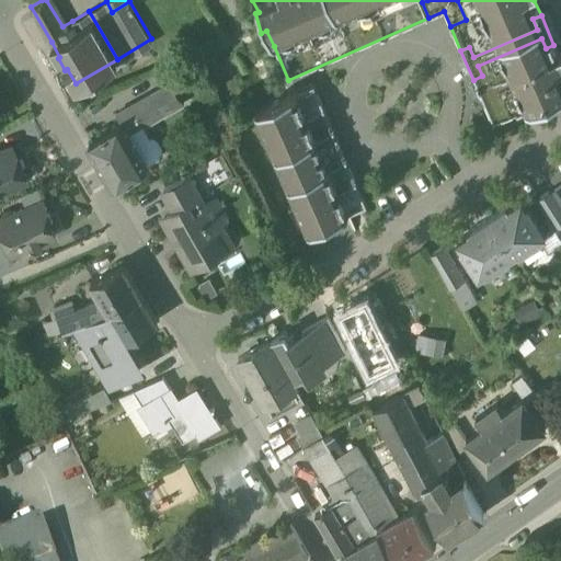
[(560,50),(557,53),(553,45),(546,48),(541,38),(478,66),(482,76),(473,80),(493,124),(526,110),(542,102),(545,109),(560,98),(560,94),(560,93),(560,50)]
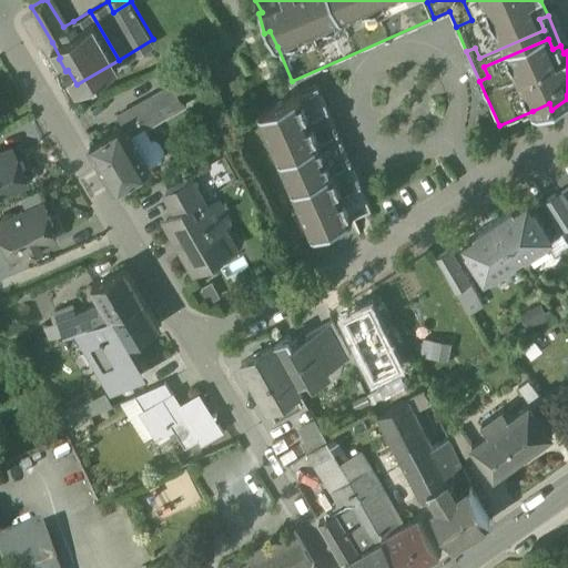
[(124,122),(130,132),(143,124),(183,101),(173,83),(117,115),(121,123),(124,122)]
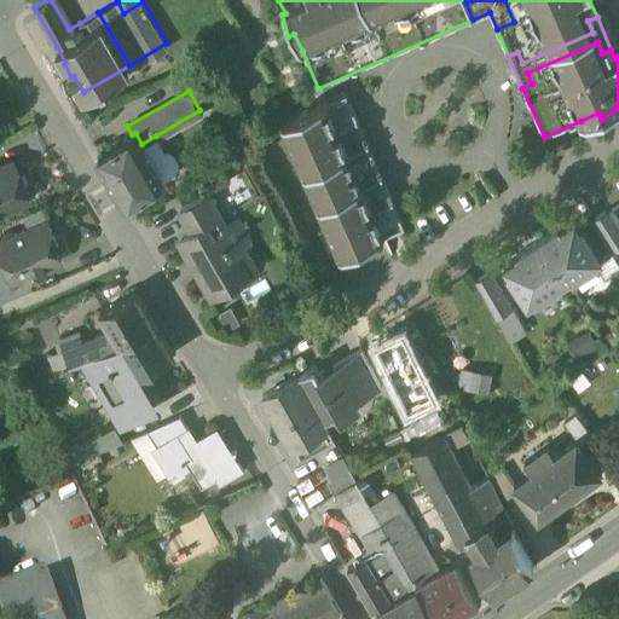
[(346,97),(325,105),(383,238),(404,230),(346,97)]
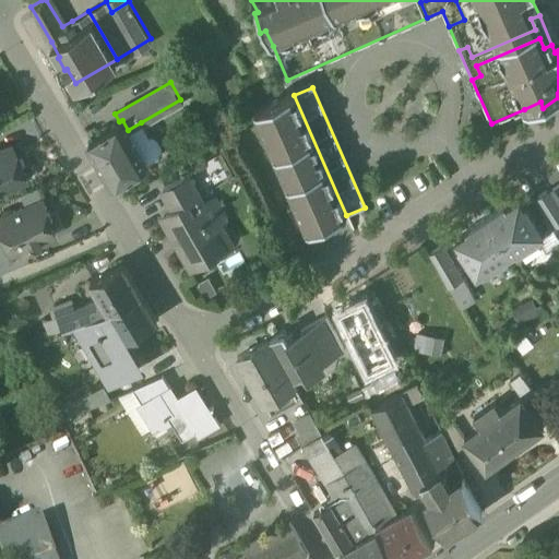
[(307,233),(346,215),(294,95),(254,113),(307,233)]
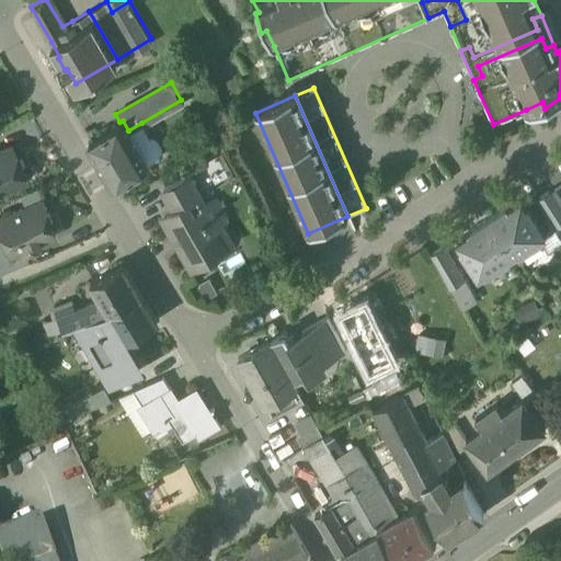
[(147,162),(147,161),(128,130),(123,121),(119,122),(88,140),(113,182),(115,182),(147,162)]
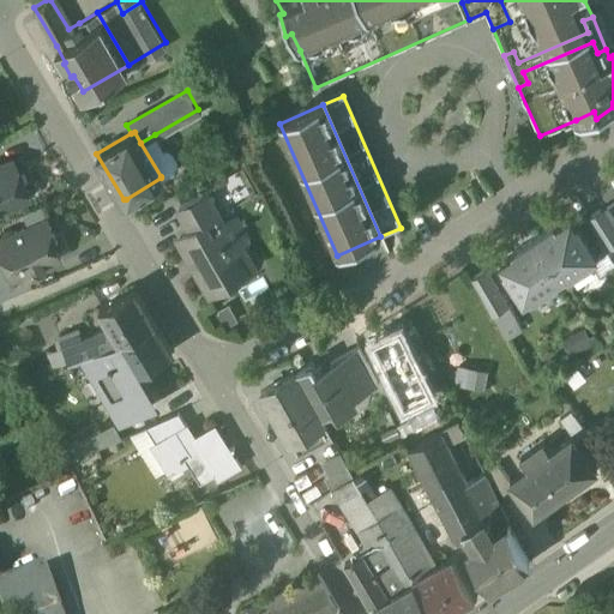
[(155,134),(140,143),(161,176),(175,168),(174,167),(176,164),(178,158),(172,149),(164,148),(164,150),(155,134)]
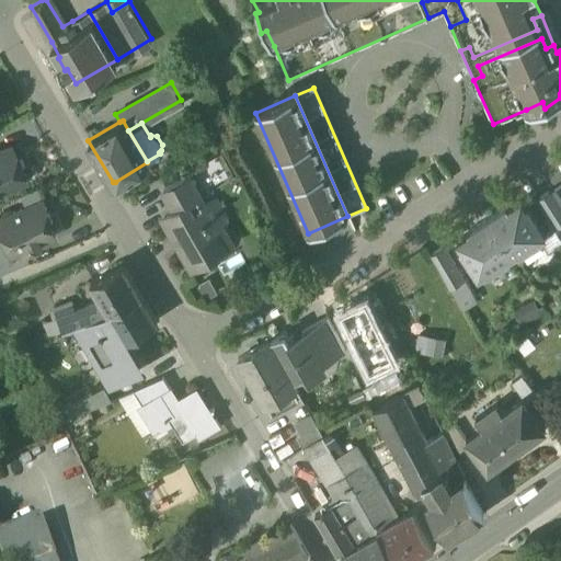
[(0,191),(22,182),(19,176),(23,171),(16,157),(10,156),(8,150),(0,152),(0,191)]
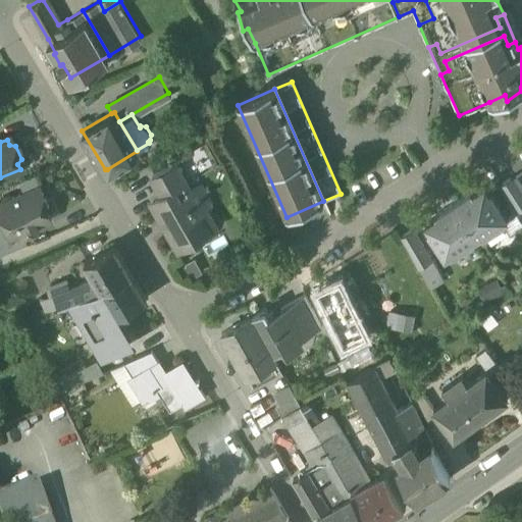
[(162,195),(162,196),(184,184),(186,181),(174,162),(151,176),(162,195)]
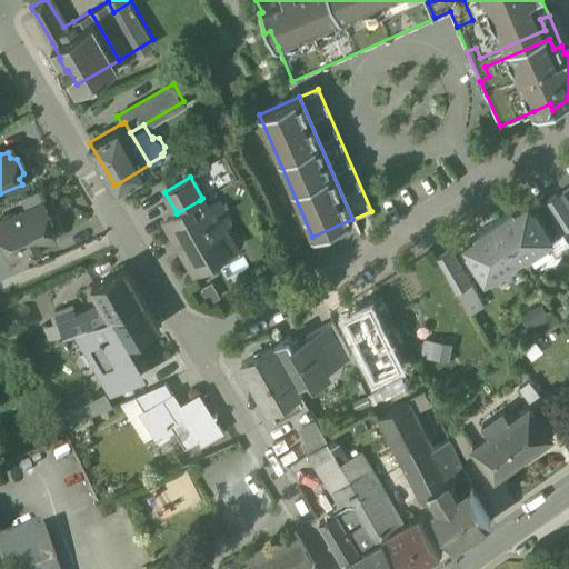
[(568,188),(559,195),(568,209),(568,188)]
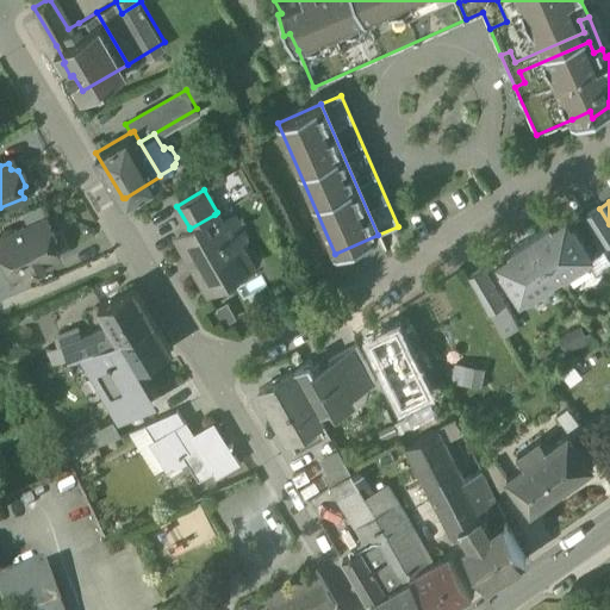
[(603,248),(609,243),(609,224),(599,209),(598,207),(583,217),(603,248)]
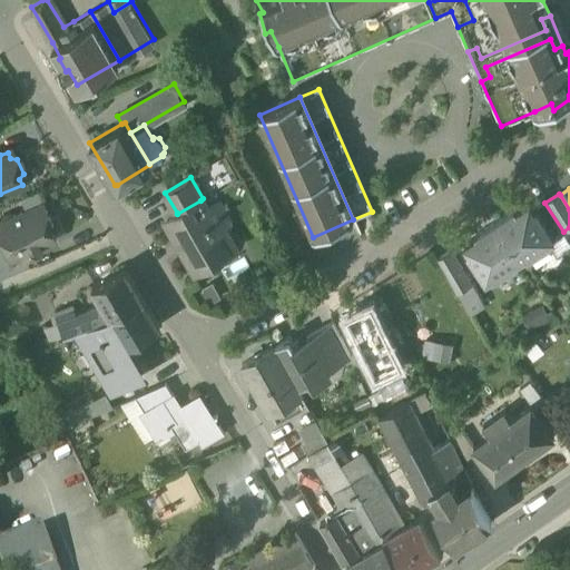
[(192,263),(198,273),(228,254),(226,251),(233,247),(222,228),(227,218),(217,202),(206,209),(200,200),(177,214),(177,213),(164,220),(179,246),(182,245),(192,263)]
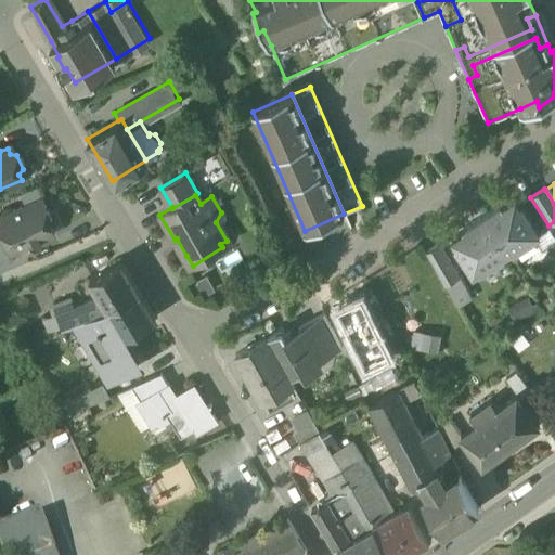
[(506,254),(512,250),(533,236),(540,232),(521,204),(519,205),(515,197),(502,206),(501,204),(501,205),(482,217),(506,254)]
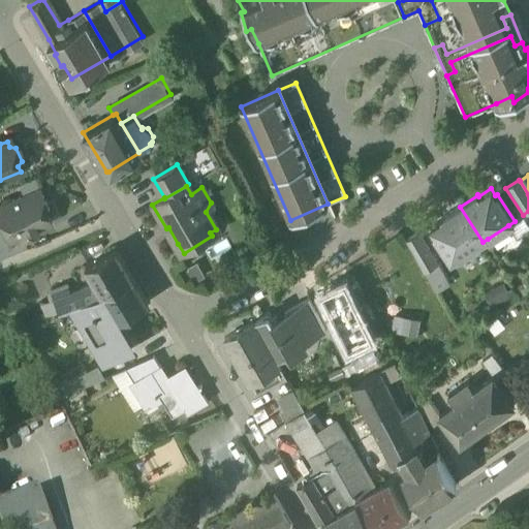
[(8,241),(8,242),(23,236),(52,222),(47,211),(50,210),(40,189),(0,207),(0,228),(3,229),(8,241)]
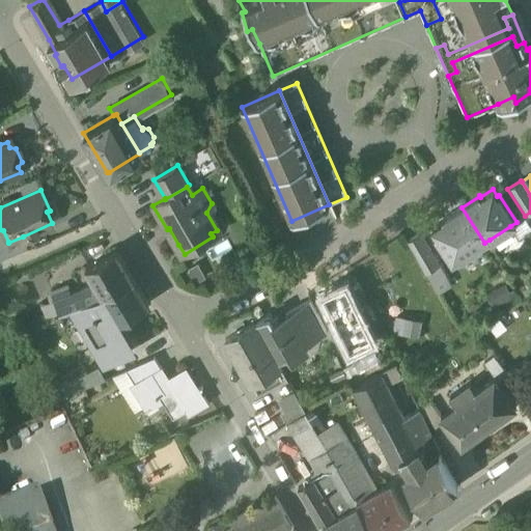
[(452,263),(458,259),(479,247),(484,243),(462,207),(444,218),(443,219),(444,220),(431,228),(437,234),(435,235),(452,263)]
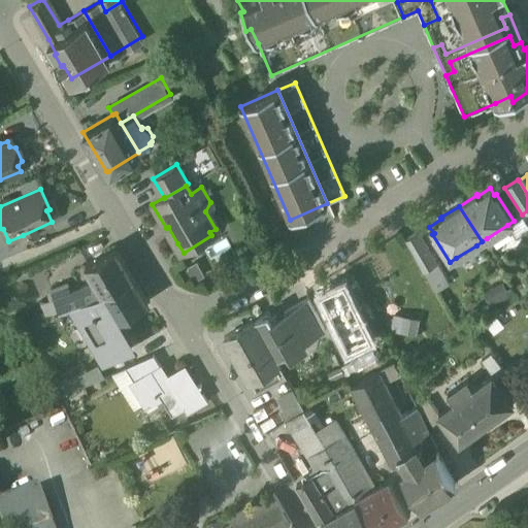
[(514,221),(507,225),(510,230),(516,238),(527,229),(527,224),(522,216),(514,221)]
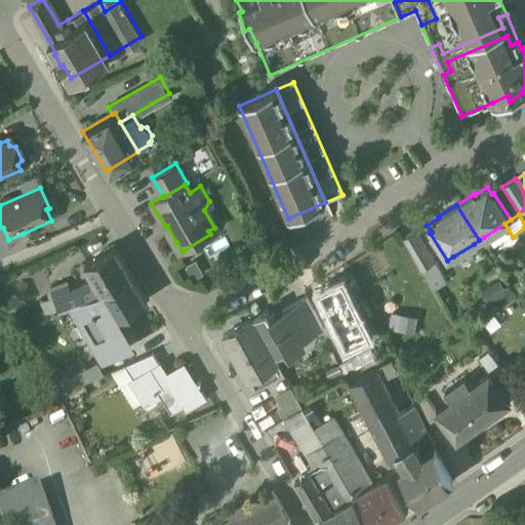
[(487,242),(508,229),(505,224),(484,237),(487,242)]
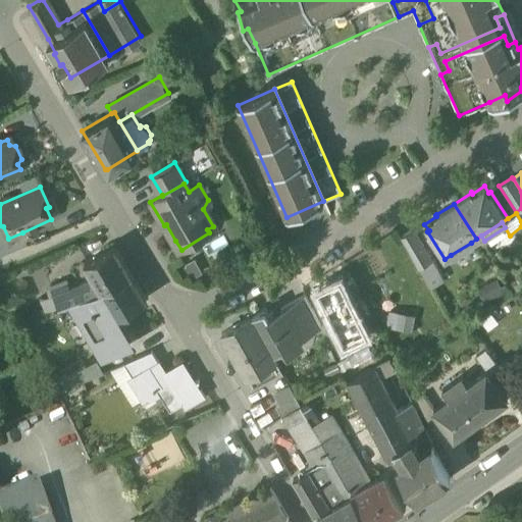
[(401,237),(418,269),(431,262),(413,229),(401,237)]
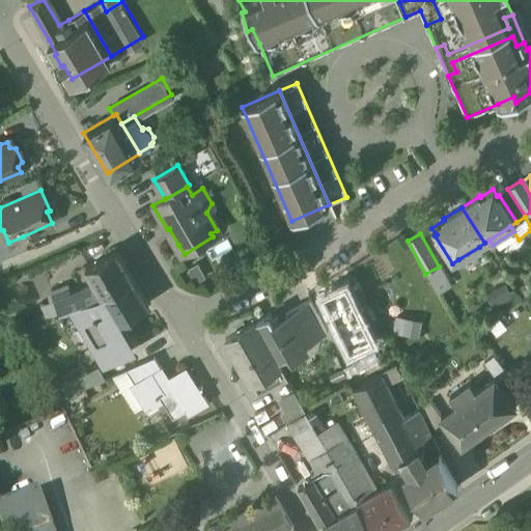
[(0,259),(28,248),(23,236),(8,243),(8,242),(0,245),(0,259)]
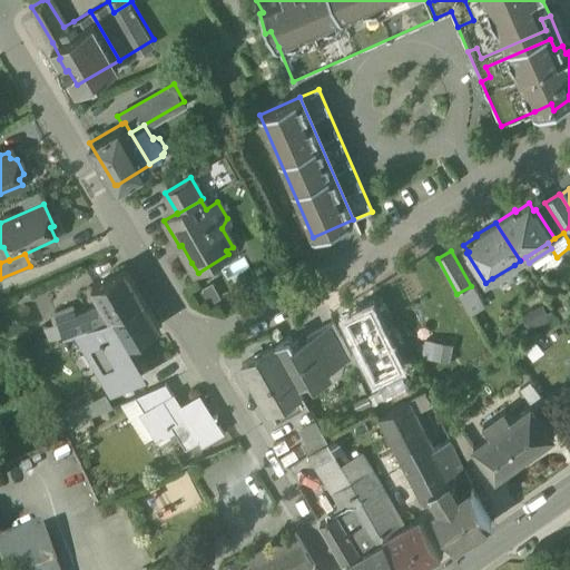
[(518,271),(514,265),(492,278),(495,284),(518,271)]
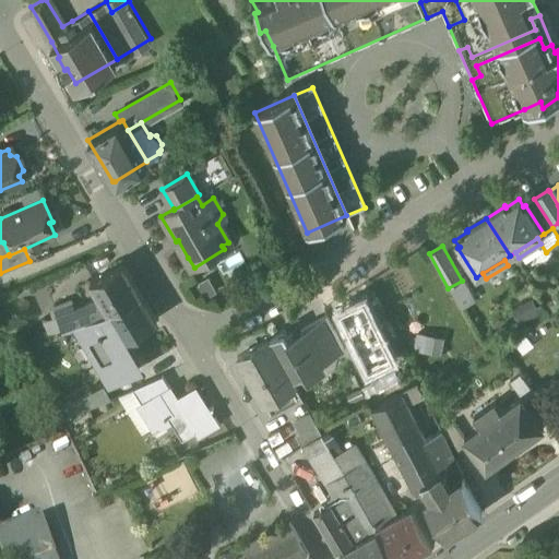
[(92,282),(102,299),(108,312),(141,294),(125,263),(92,282)]
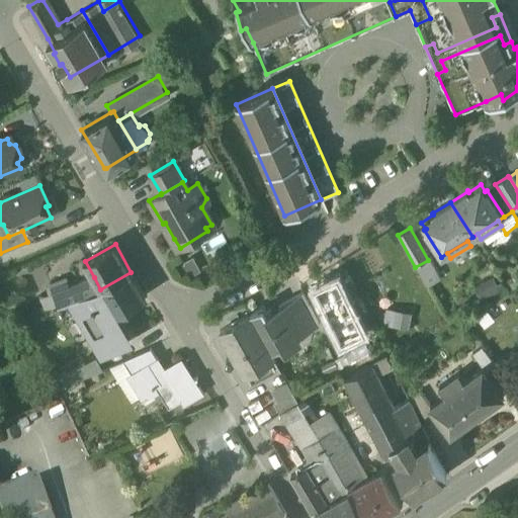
[(415,267),(427,287),(439,280),(428,260),(415,267)]
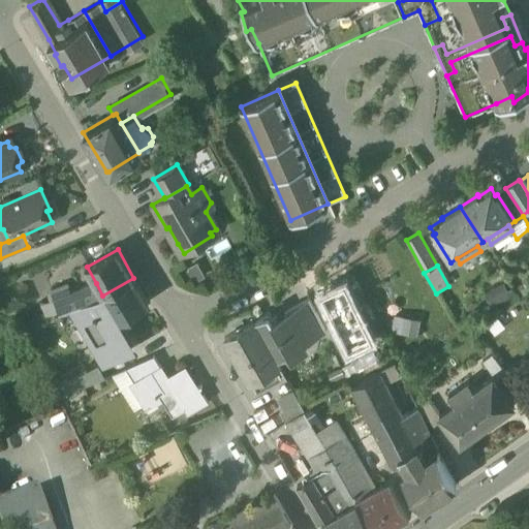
[(148,305),(133,278),(102,296),(94,299),(102,313),(80,327),(102,367),(129,351),(114,323),(148,305)]
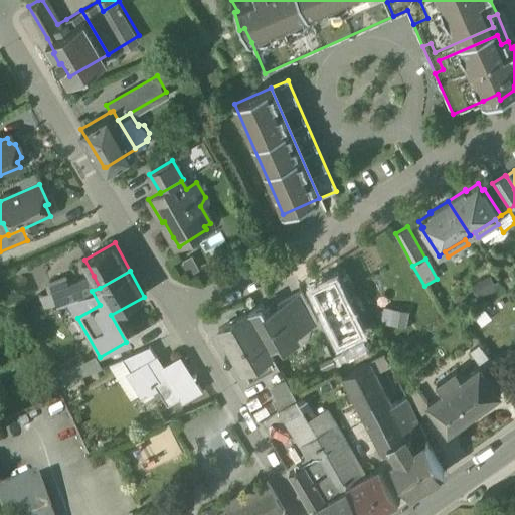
[(92,291),(100,288),(94,276),(69,286),(66,278),(50,285),(58,304),(92,291)]
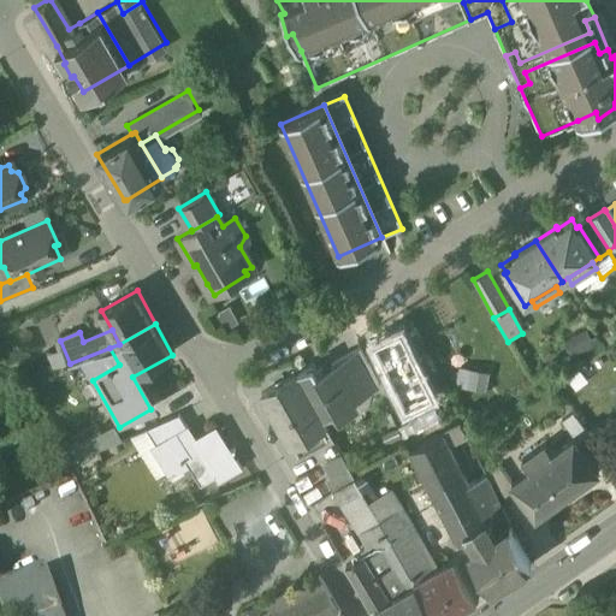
[(400,397),(426,383),(418,365),(406,339),(378,353),(380,359),(396,391),(400,397)]
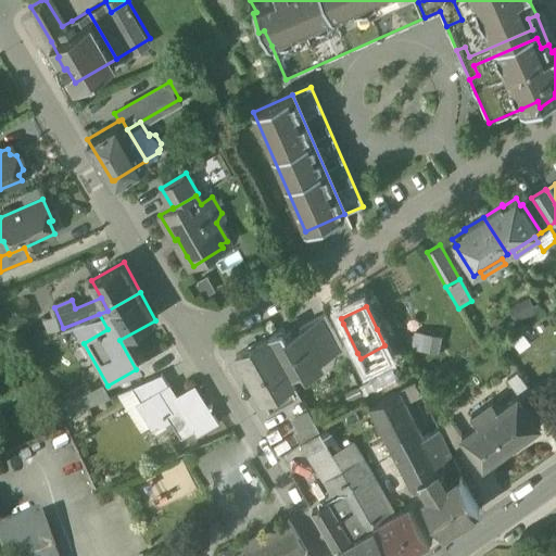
[(325,315),(303,327),(315,349),(336,337),(332,330),(325,315)]
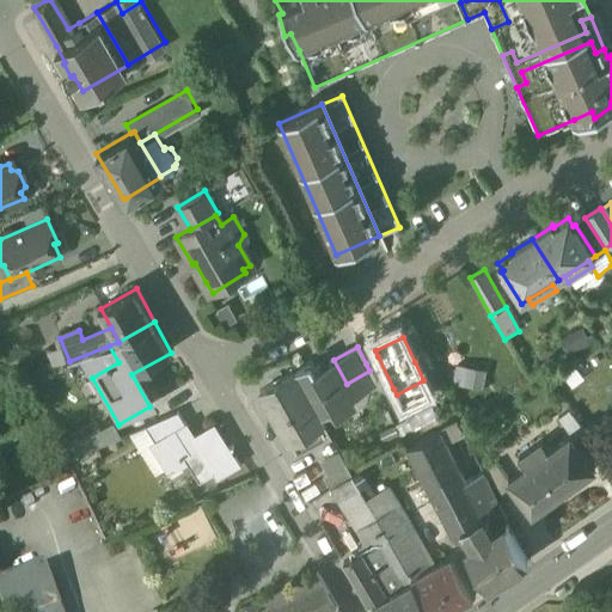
[(380,395),(393,389),(378,356),(366,363),(369,371),(377,385),(380,395)]
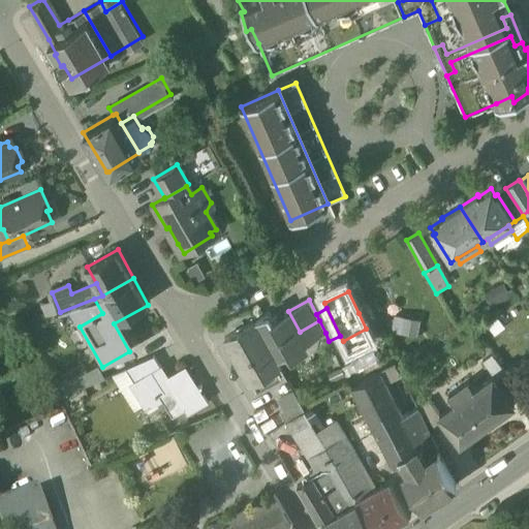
[(370,308),(359,313),(366,329),(372,341),(383,336),(370,308)]
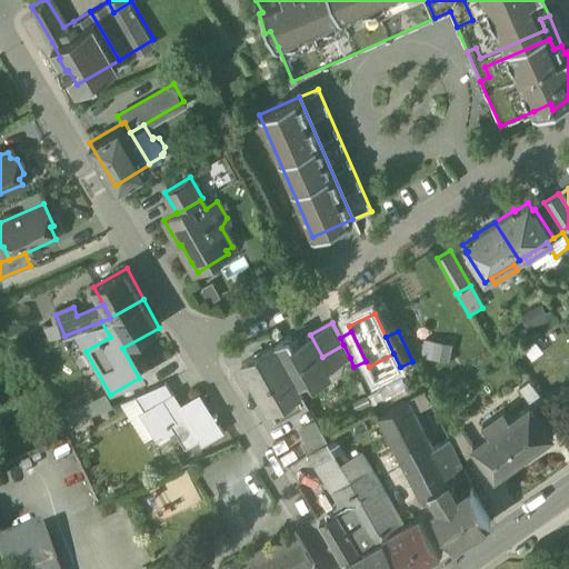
[(350,358),(343,345),(322,357),(310,335),(292,343),(289,337),(273,346),(298,388),(299,387),(298,383),(308,378),(310,381),(311,380),(315,381),(318,382),(322,381),(325,379),(328,376),(328,372),(329,370),(330,370),(329,369),(350,358)]
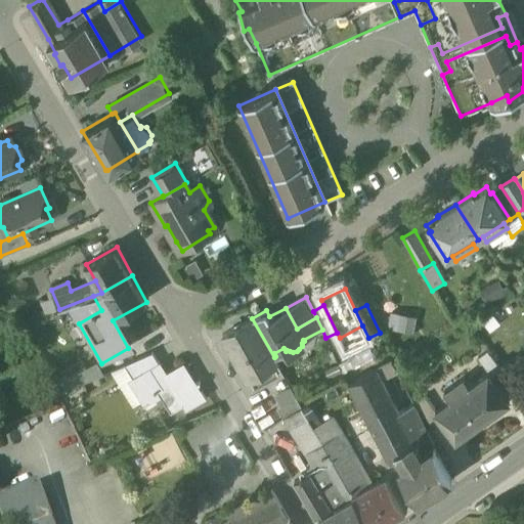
[(392,315),(391,328),(415,330),(416,317),(392,315)]
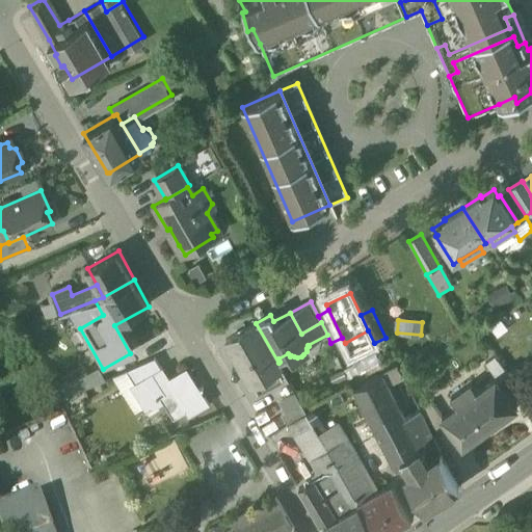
[(225,340),(249,382),(280,366),(278,363),(256,323),(225,340)]
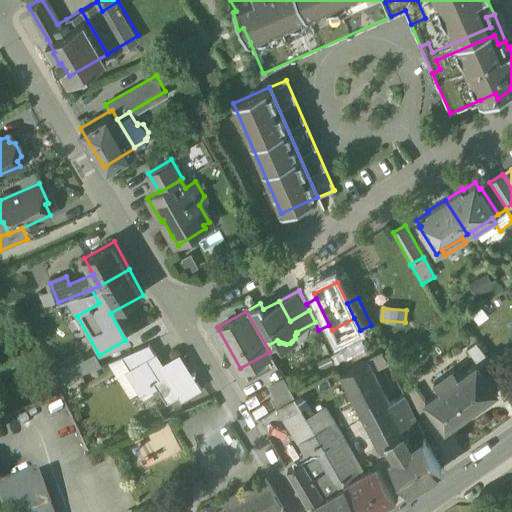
[(471,356),(481,370),(491,362),(477,344),(467,351),(471,356)]
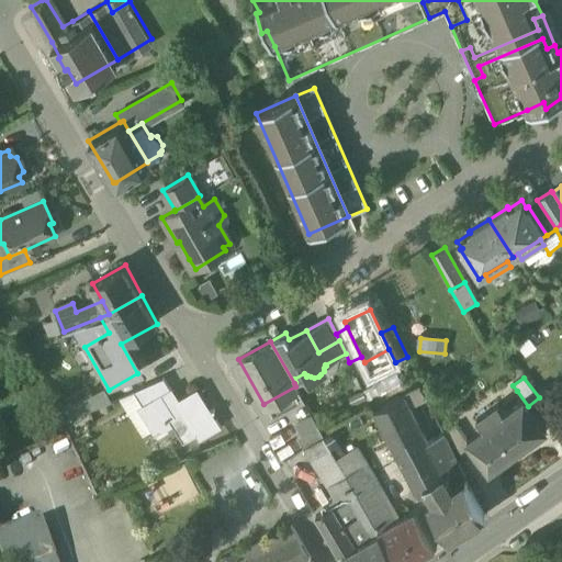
[(134,392),(144,407),(170,390),(163,380),(134,392)]
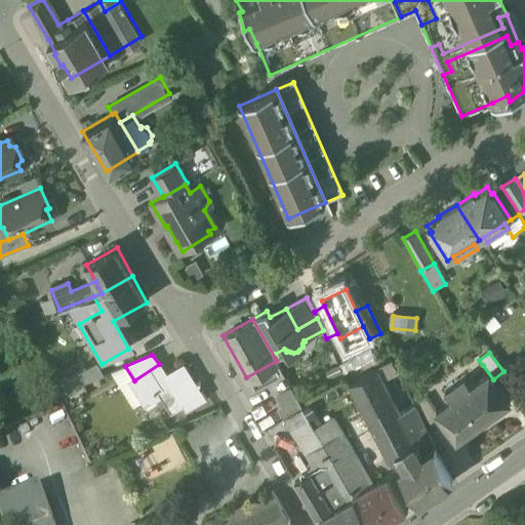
[(524,360),(514,368),(524,382),(524,360)]
